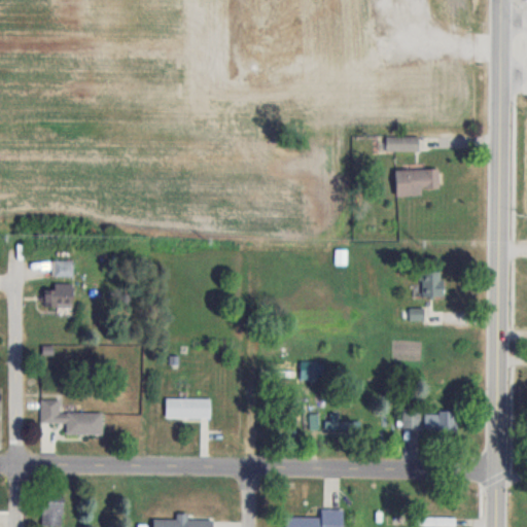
[(420,136),(386,136),(386,151),(420,151),(420,136)]
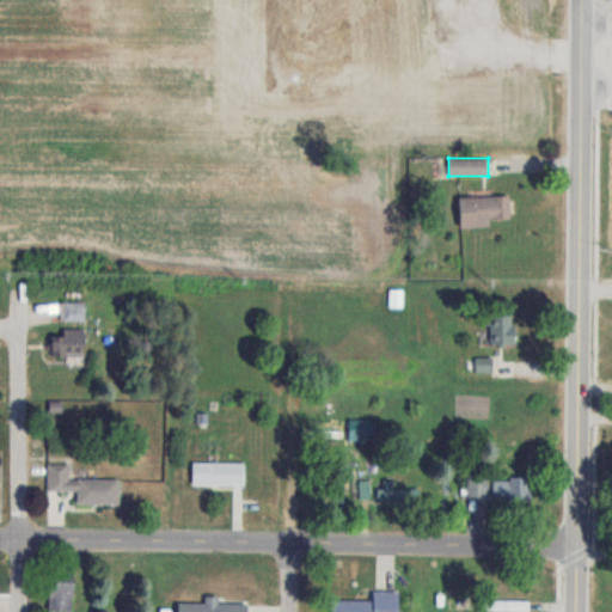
[(459,196),(459,227),(502,227),(502,196),(459,196)]
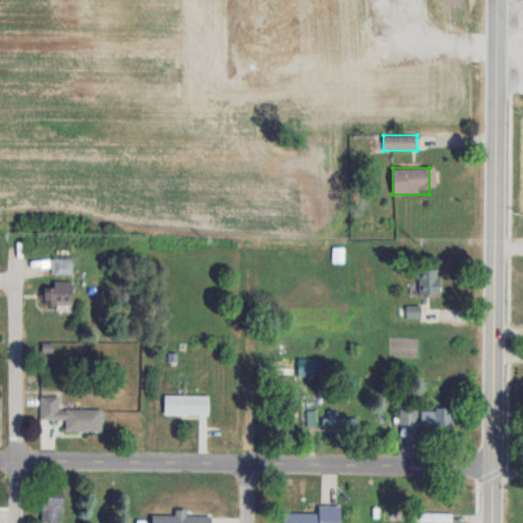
[(73,257),(54,257),(54,274),(74,274),(73,257)]
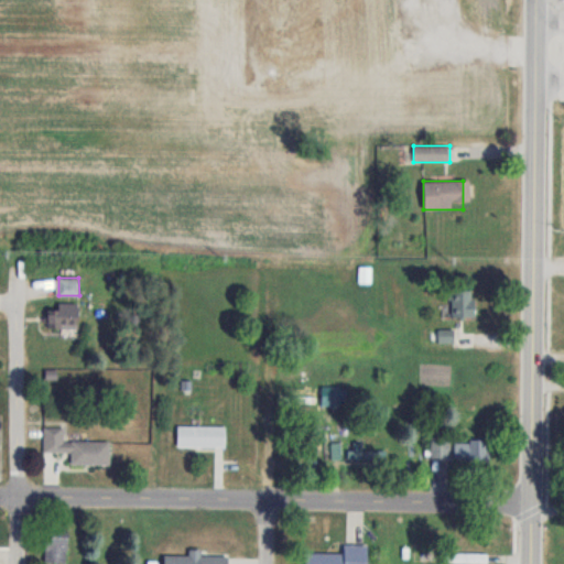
[(475,290),(452,290),(452,317),(475,317),(475,290)]
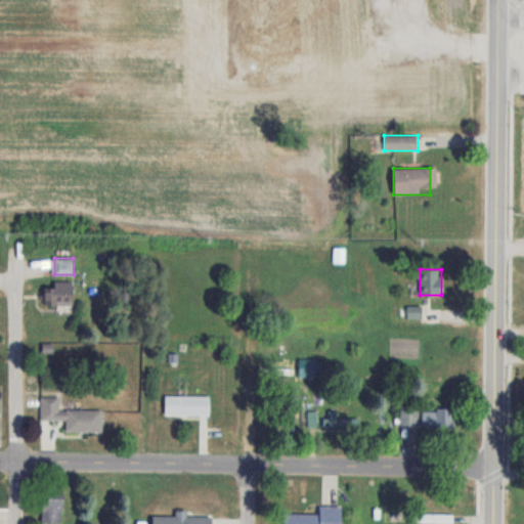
[(72,281),(53,281),(53,288),(43,288),(43,305),(72,305),(72,281)]
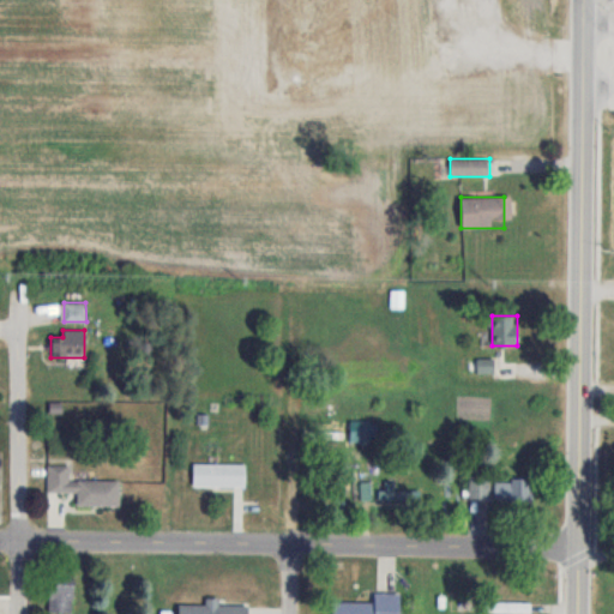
[(245,487),(245,464),(192,464),(192,487),(245,487)]
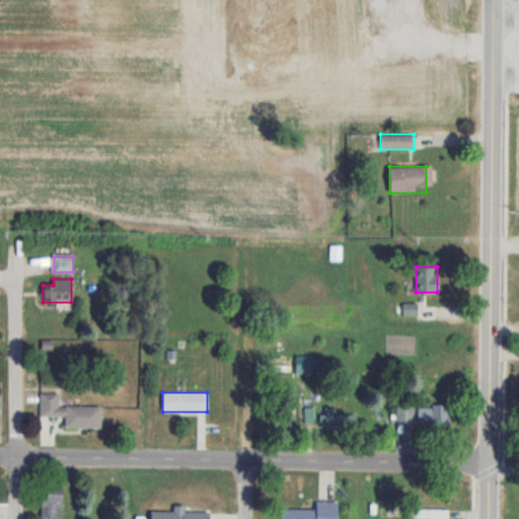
[(65,418),(65,428),(100,428),(100,406),(58,406),(58,394),(41,394),(40,418),(65,418)]
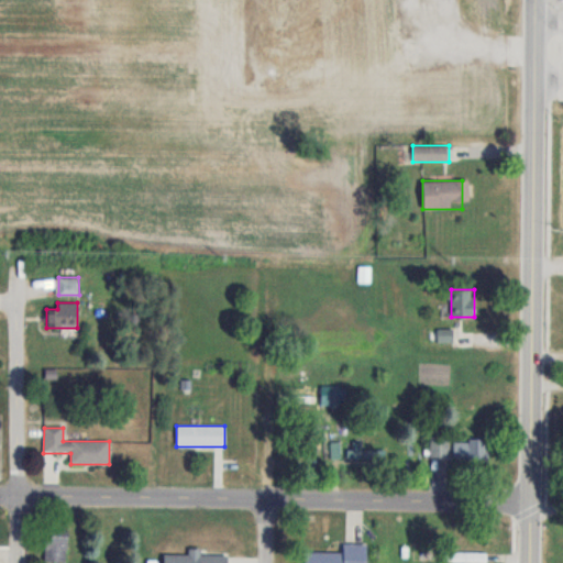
[(449,437),(429,437),(429,461),(449,461),(449,437)]
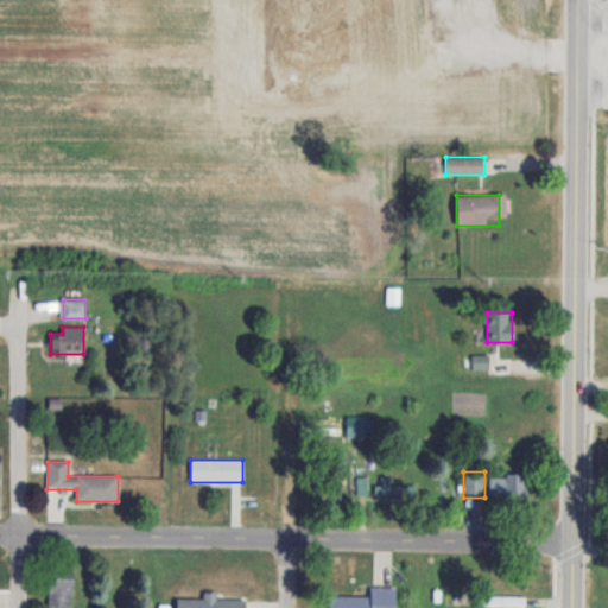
[(489,474),(489,502),(526,502),(526,474),(489,474)]
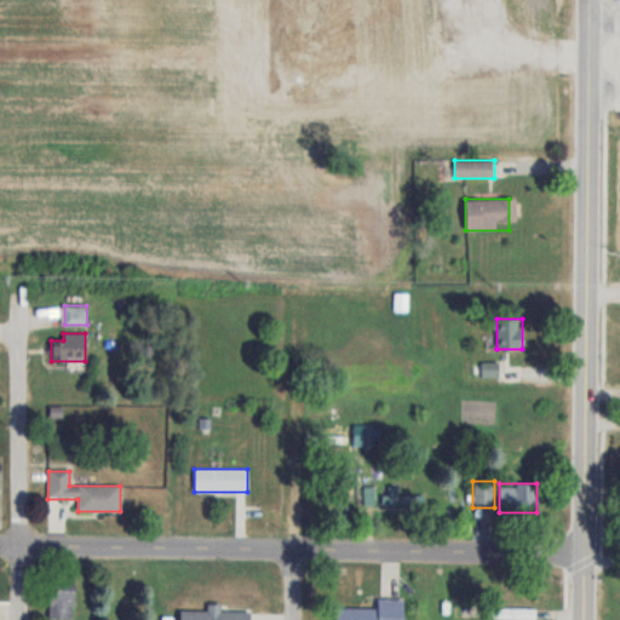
[(373,487),(363,488),(365,504),(374,504),(373,487)]
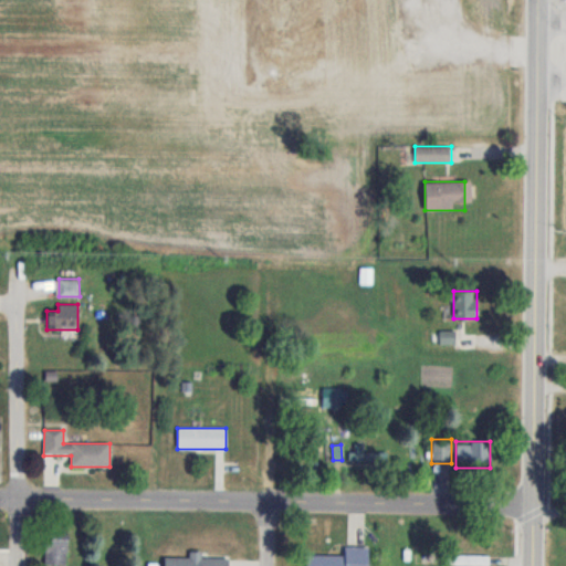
[(386,460),(386,451),(352,451),(352,460),(386,460)]
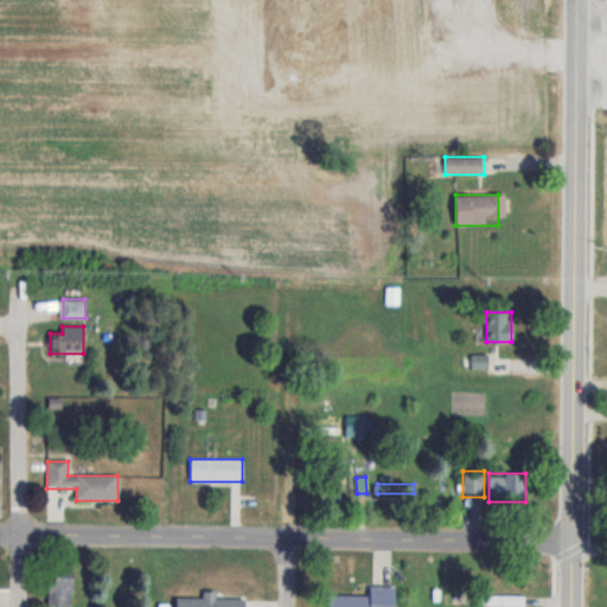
[(71,606),(71,569),(49,569),(49,606),(71,606)]
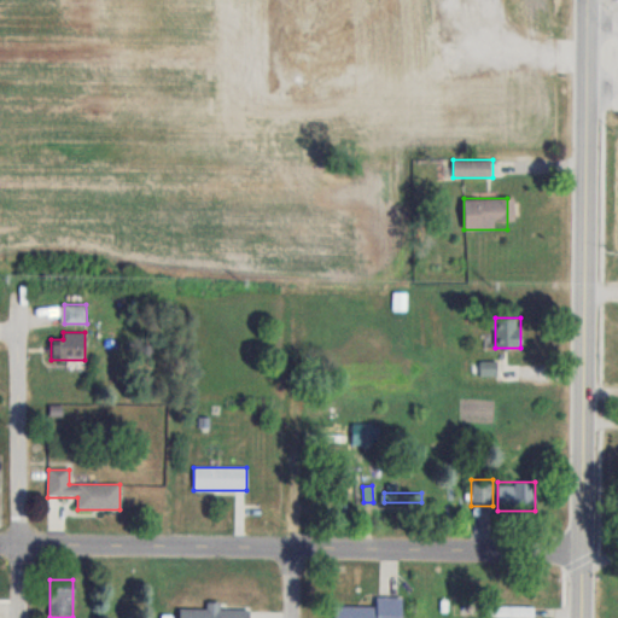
[(401,617),(402,596),(375,595),(375,606),(334,605),(333,617),(401,617)]
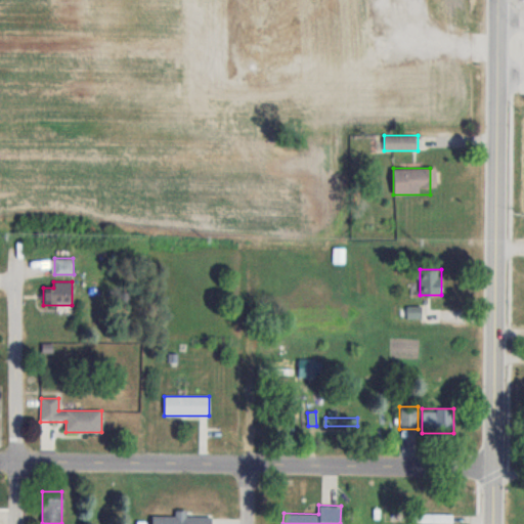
[(210,523),(211,517),(186,516),(186,511),(174,511),(174,517),(151,516),(151,523),(210,523)]
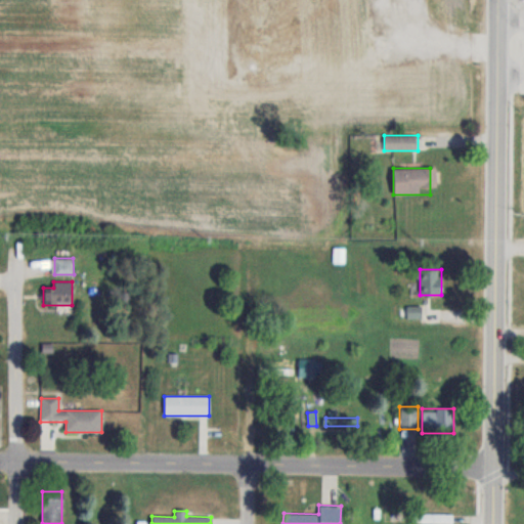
[(410,523),(430,523),(429,523),(452,523),(452,513),(410,513),(410,523)]
